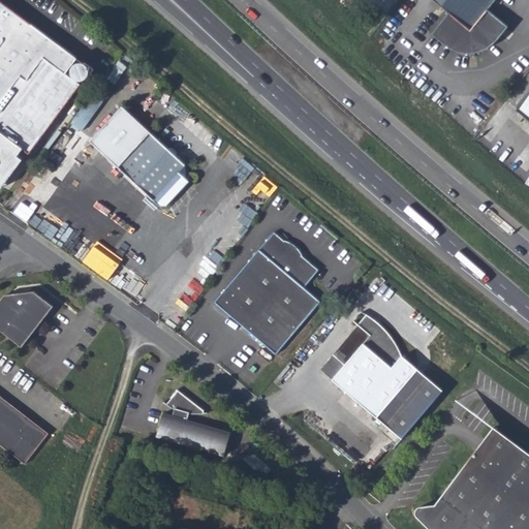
[(69,90),(87,65),(32,23),(30,26),(27,24),(29,21),(23,17),(21,19),(17,16),(20,13),(1,0),(0,0),(0,167),(8,175),(61,102),(69,109),(79,97),(69,90)]
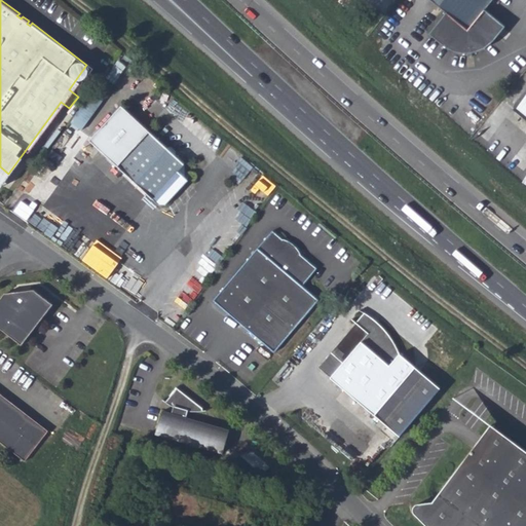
[(433,0),(446,11),(429,33),(447,46),(453,49),(465,51),(466,57),(472,57),(472,52),(484,49),(492,43),(508,25),(488,8),(491,3),(487,0),(433,0)]
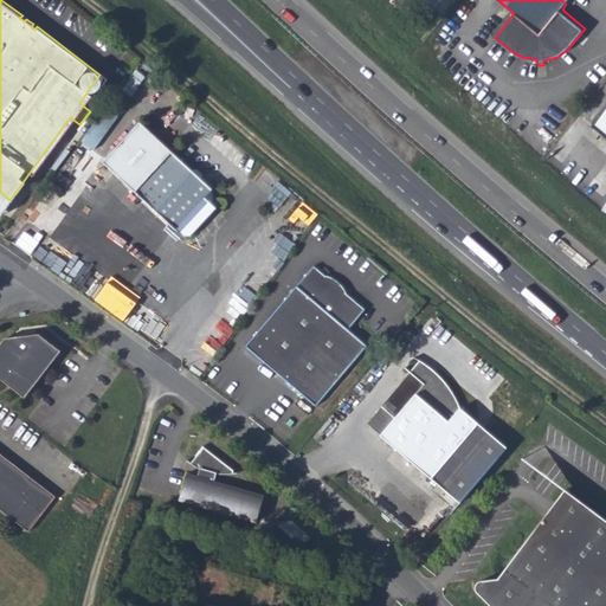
[(26,19),(33,24),(37,20),(30,14),(26,19)]
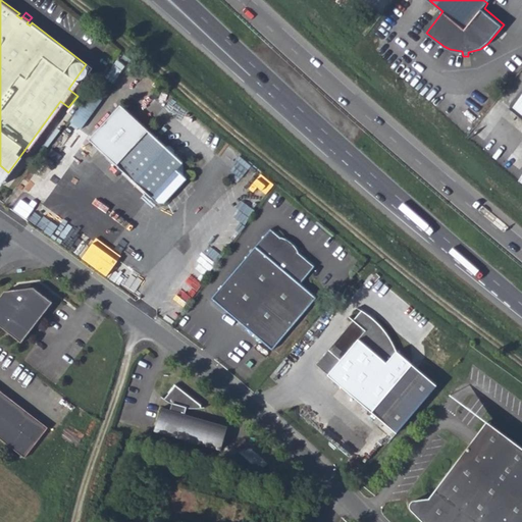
[(71,122),(82,128),(110,89),(101,82),(71,122)]
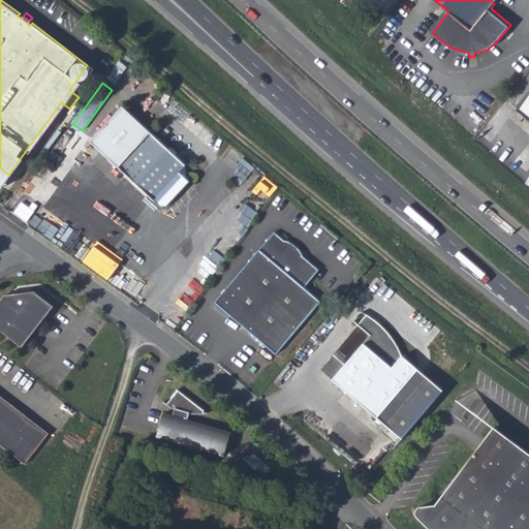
[(514,107),(528,120),(528,94),(527,92),(514,107)]
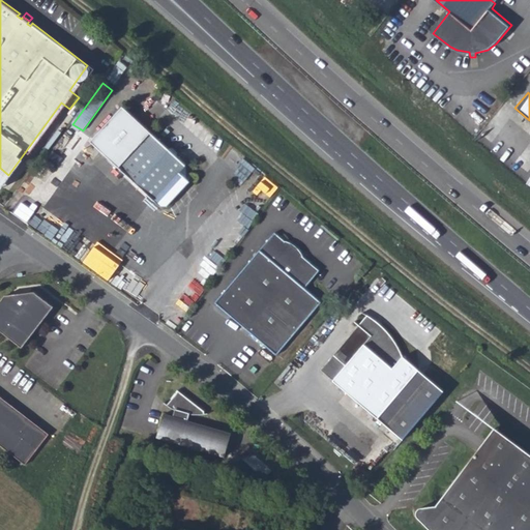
[(93,142),(163,205),(167,205),(190,179),(182,172),(188,165),(125,106),(93,142)]
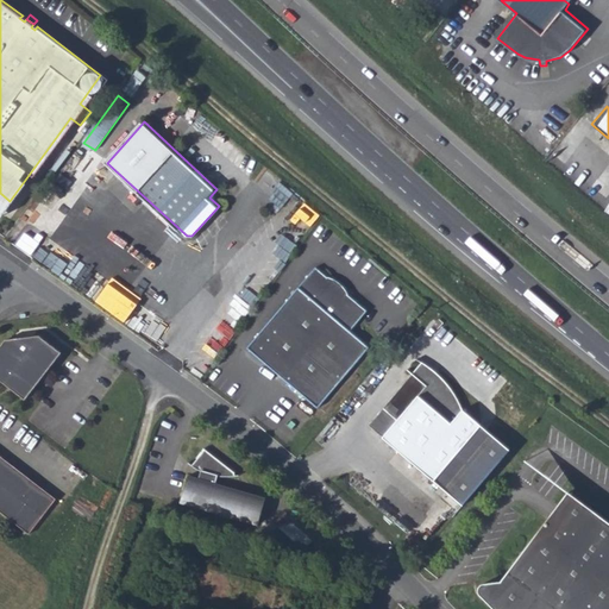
[(328,276),(315,264),(246,345),(318,403),(369,345),(350,328),(366,307),(350,293),(346,290),(340,292),(339,283),(336,280),(328,280),(328,276)]
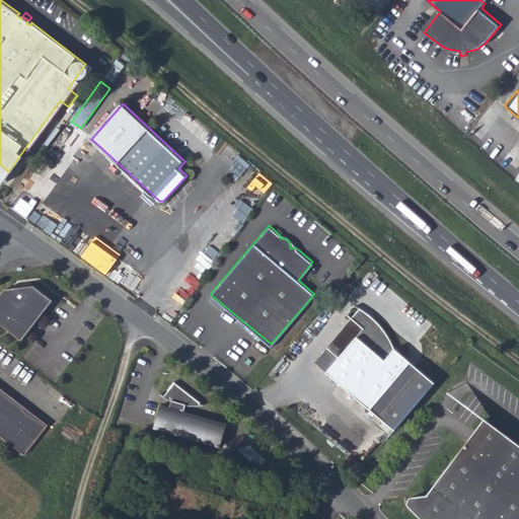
[(280,235),(280,238),(286,238),(289,241),(290,248),(295,247),(298,249),(296,243),(293,239),(288,236),(282,234),(280,235)]
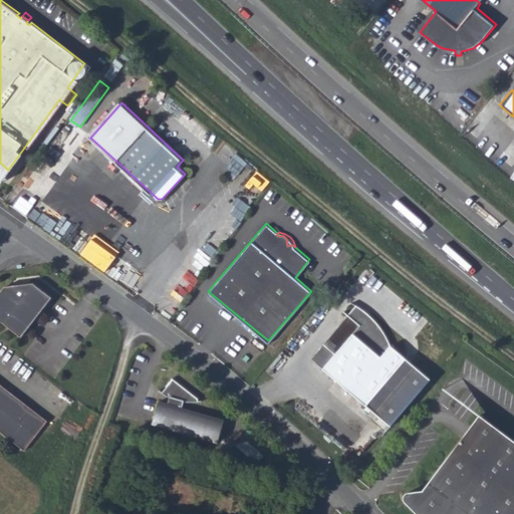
[(33,282),(28,282),(10,285),(5,285),(0,292),(0,319),(22,336),(52,296),(33,282)]
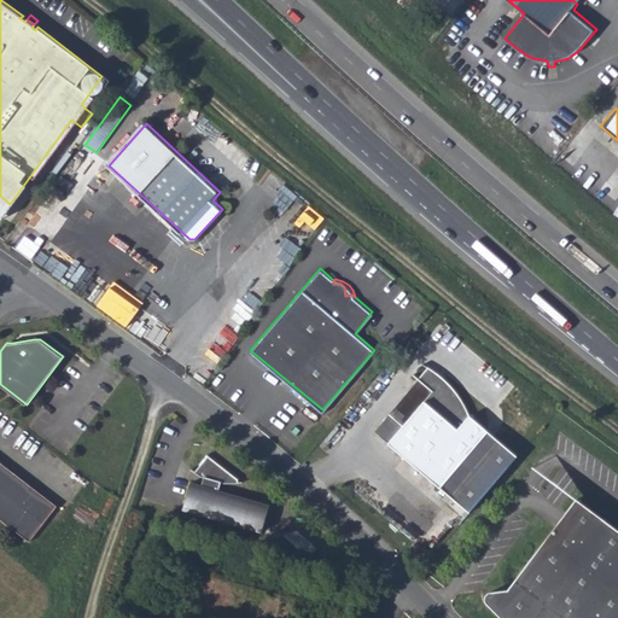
[(373,429),(438,484),(471,512),(517,458),(487,429),(470,413),(468,412),(468,410),(465,402),(464,402),(464,400),(462,400),(462,398),(461,397),(461,396),(459,392),(458,391),(456,390),(454,388),(453,386),(452,385),(444,379),(439,375),(437,375),(435,373),(433,373),(432,372),(430,372),(429,372),(426,371),(424,369),(373,429)]
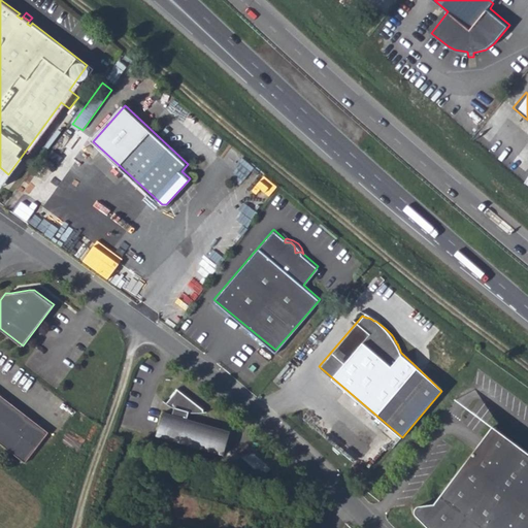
[(164,413),(158,435),(226,454),(231,431),(188,420),(190,413),(196,414),(200,414),(204,414),(205,413),(204,410),(178,390),(166,404),(168,405),(175,408),(173,416),(164,413)]
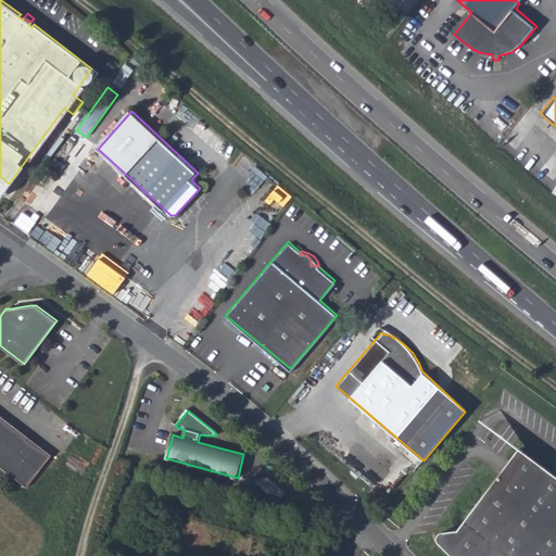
[(54,454),(0,413),(0,464),(29,487),(54,454)]
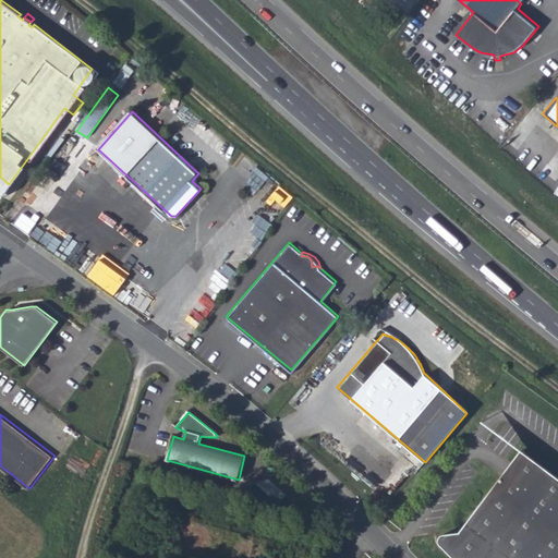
[(438,543),(441,547),(452,557),(557,557),(557,477),(520,450),(461,532),(457,537),(452,533),(441,534),(438,538),(438,543)]
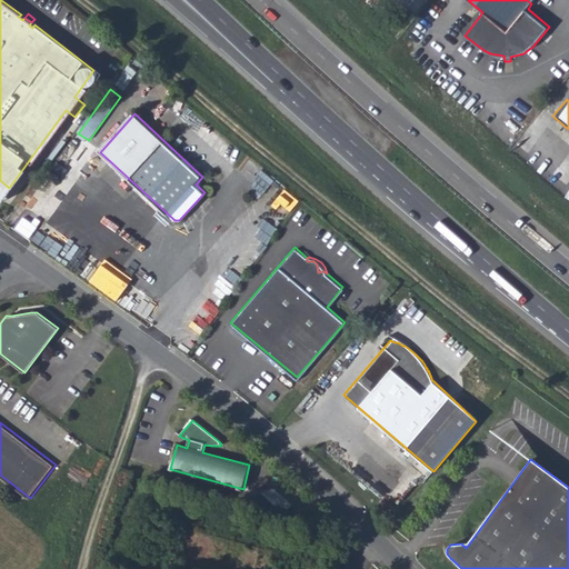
[(310,510),(306,515),(311,520),(316,516),(310,510)]
